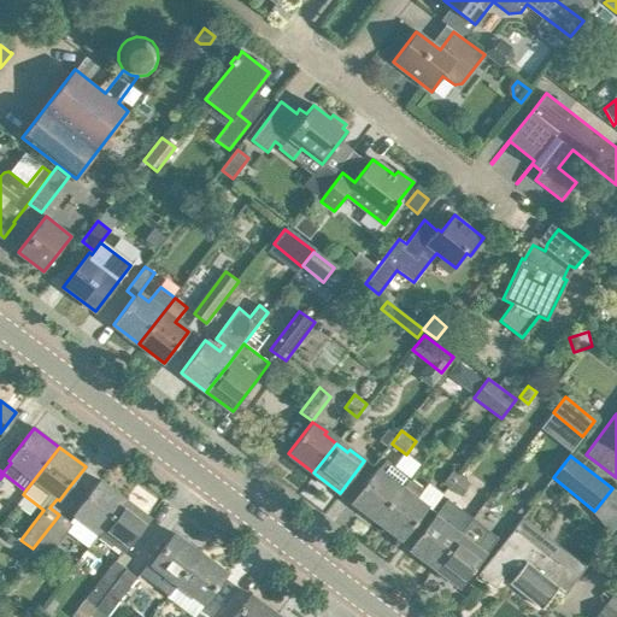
[(376,521),(409,479),(386,462),(378,470),(376,469),(351,501),(376,521)]
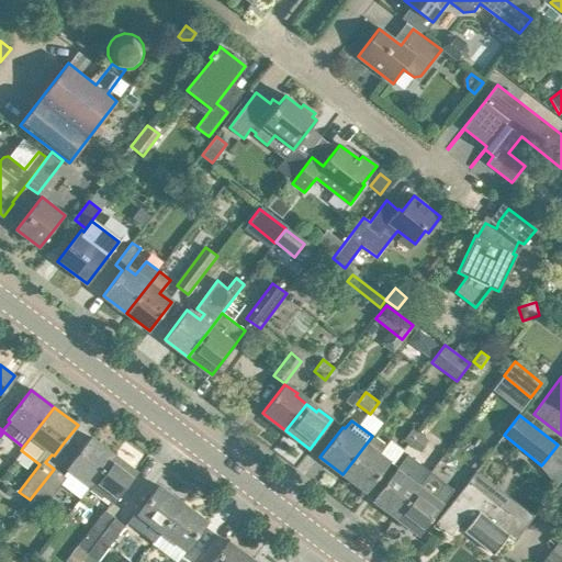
[(430,440),(413,427),(404,440),(420,452),(430,440)]
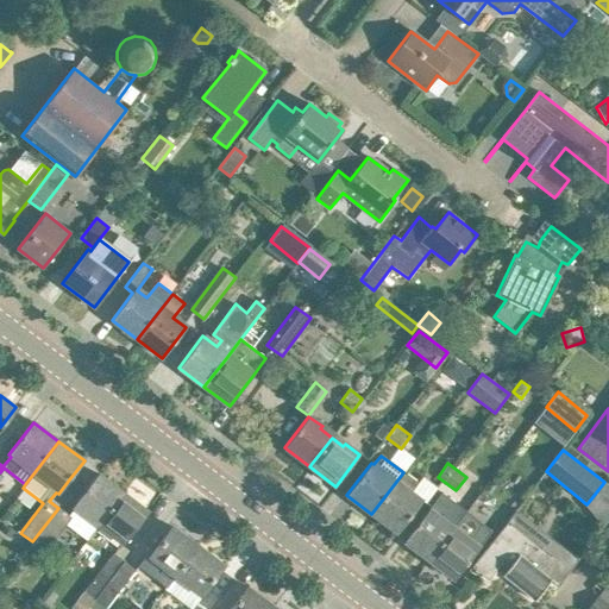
[(397,533),(422,501),(412,493),(419,483),(403,472),(371,514),(397,533)]
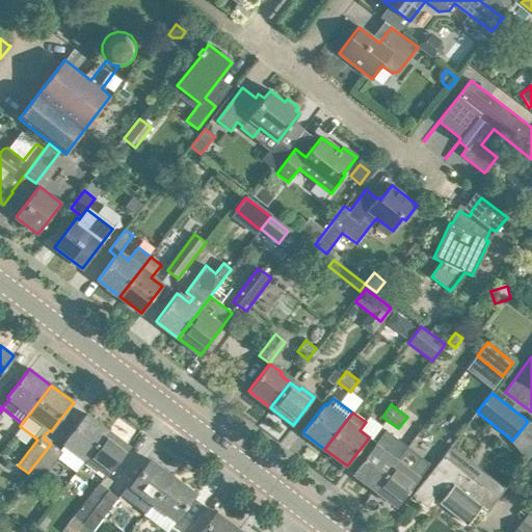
[(73,430),(63,442),(64,443),(74,450),(64,462),(77,471),(85,459),(107,430),(85,414),(73,430)]
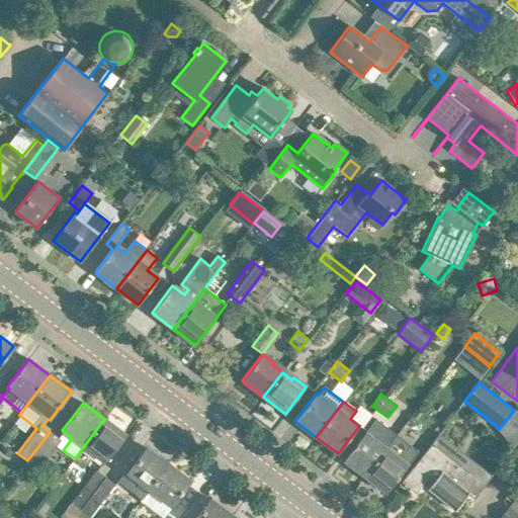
[(104,419),(83,447),(105,463),(113,451),(126,435),(104,419)]
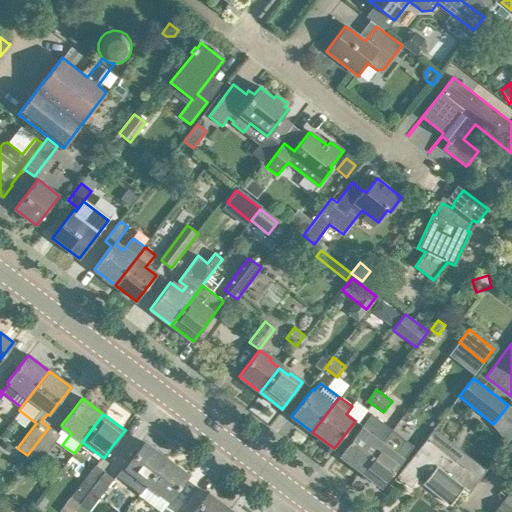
[(360,471),(380,445),(370,438),(372,435),(361,426),(339,455),(360,471)]
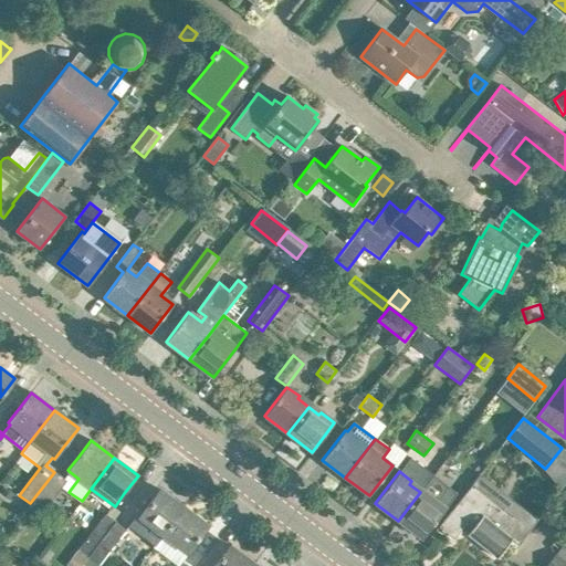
[(54,472),(30,503),(42,512),(61,488),(62,486),(65,481),(63,479),(54,472)]
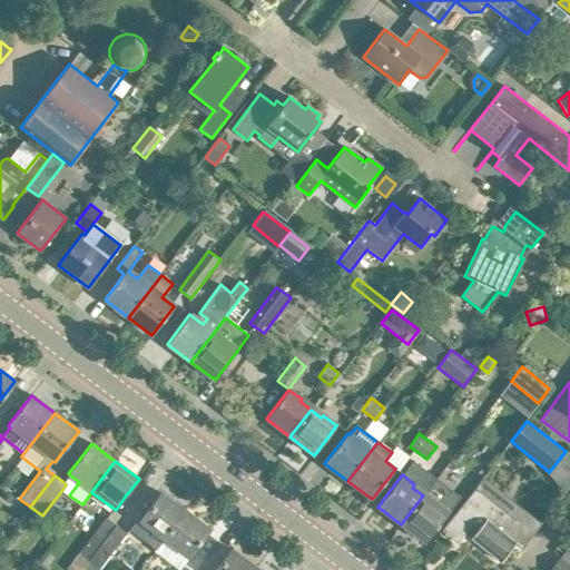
[(449,512),(460,497),(458,494),(457,495),(438,481),(439,480),(436,478),(423,495),(401,524),(425,542),(449,512)]
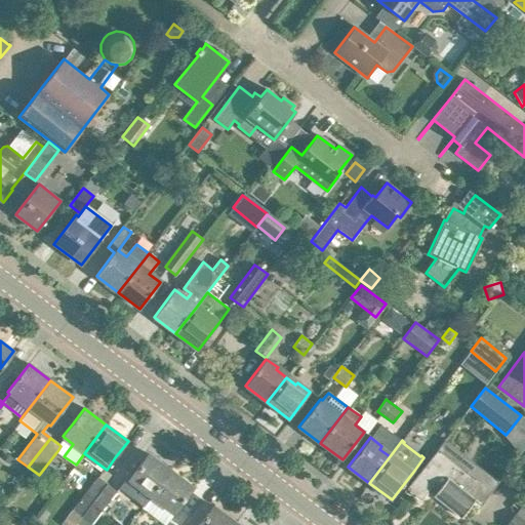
[(484,487),(466,472),(438,449),(406,489),(420,500),(433,485),(438,489),(433,495),(460,518),(484,487)]
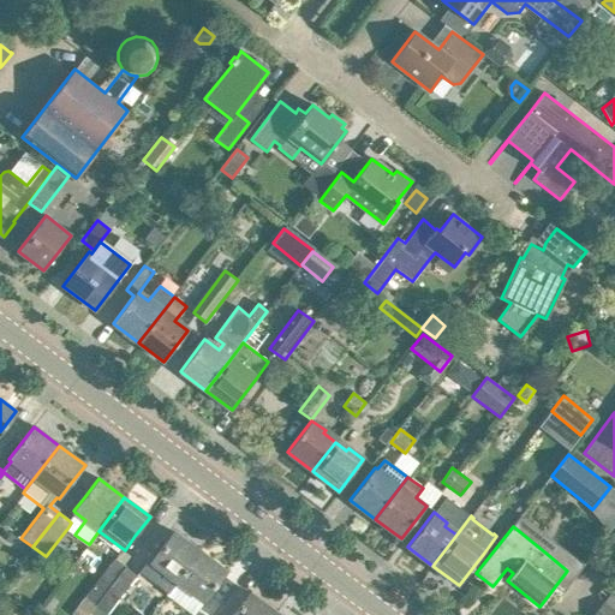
[(178,581),(201,553),(173,532),(151,561),(149,560),(139,571),(154,581),(162,569),(178,581)]
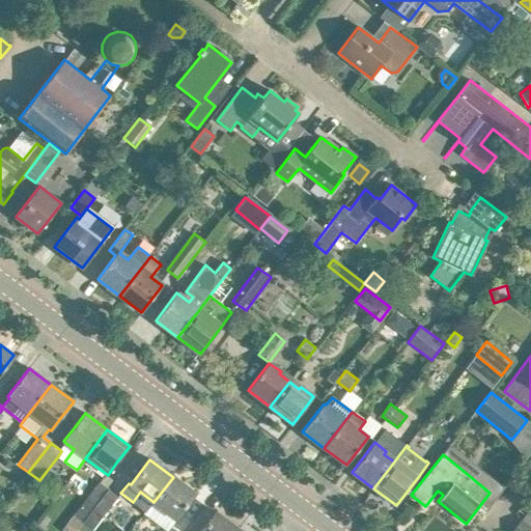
[(167,530),(195,493),(173,477),(154,502),(146,512),(146,515),(167,530)]
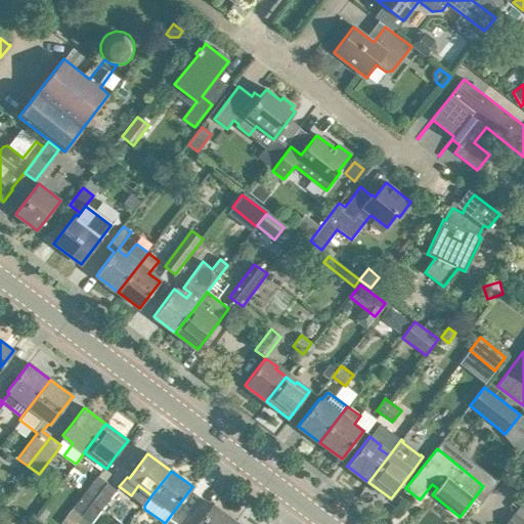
[(61,523),(73,523),(105,482),(97,476),(60,523),(61,523)]
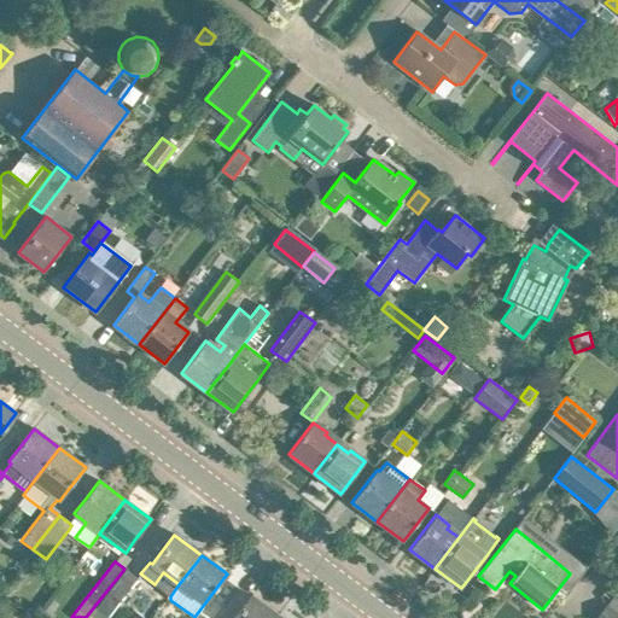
[(104,617),(136,578),(124,569),(86,617),(87,617),(89,617),(91,617),(104,617)]
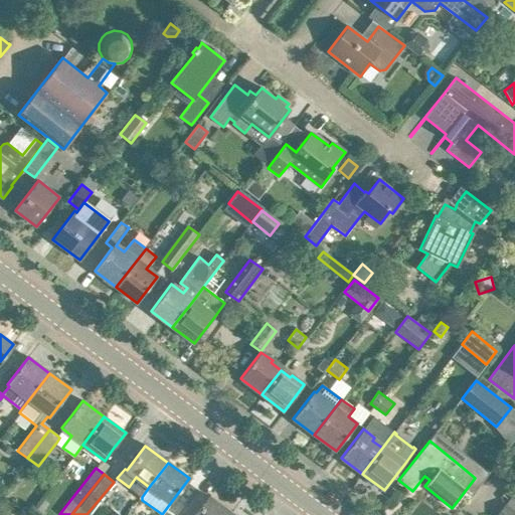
[(230,514),(232,513),(209,496),(194,514),(230,514)]
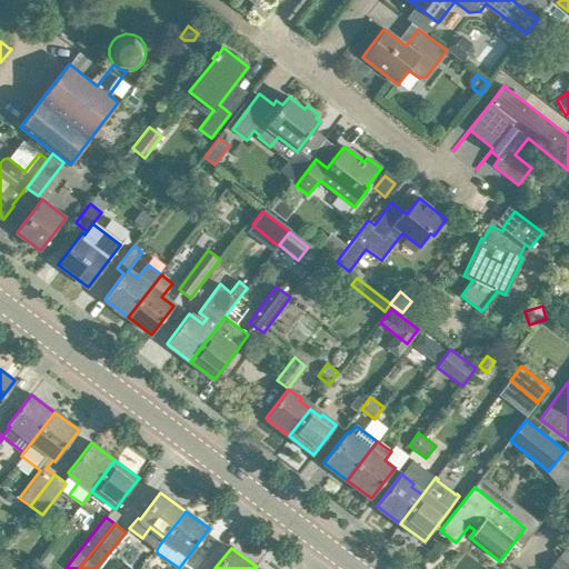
[(568,552),(565,549),(558,558),(568,566),(568,552)]
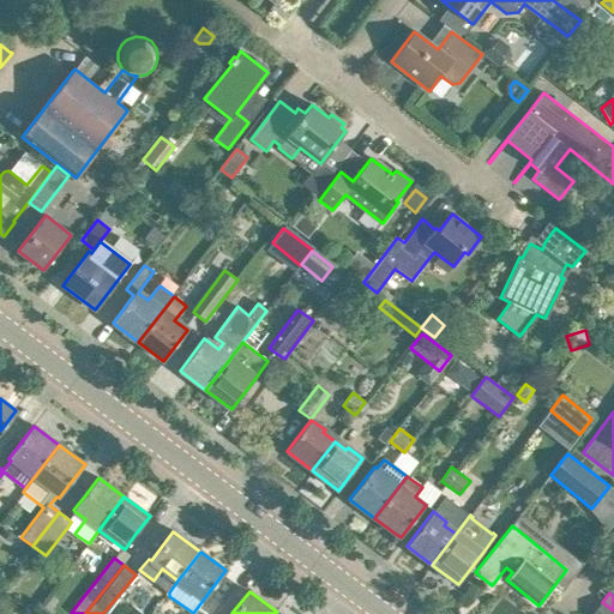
[(613,613),(613,611),(602,602),(593,613),(613,613)]
